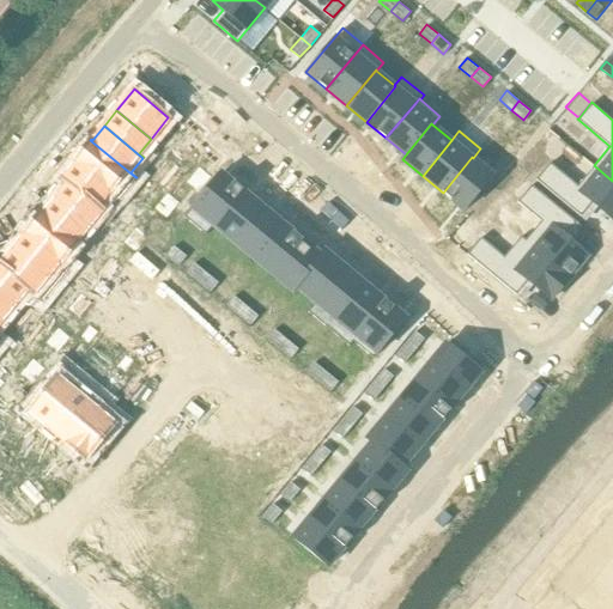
[(90,140),(73,160),(119,198),(127,188),(135,177),(90,140)]
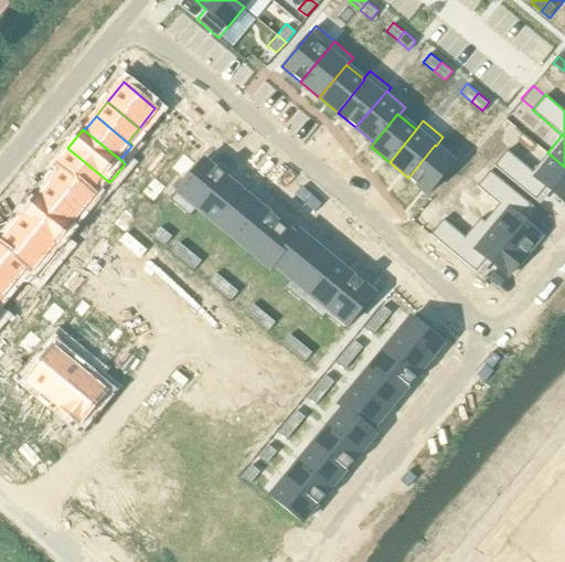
[(481,136),(471,147),(480,154),(489,144),(481,136)]
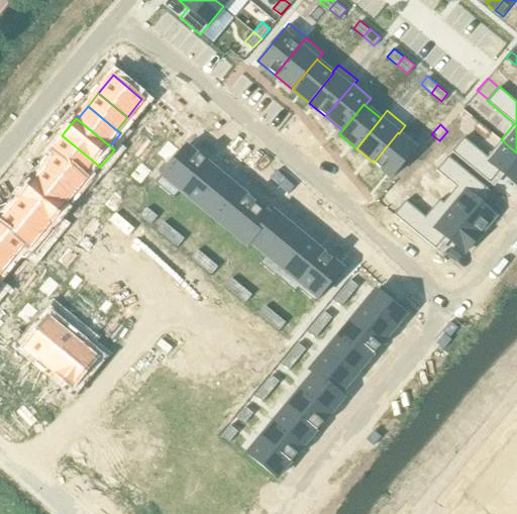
[(398,132),(374,163),(391,177),(415,147),(399,133),(398,132)]
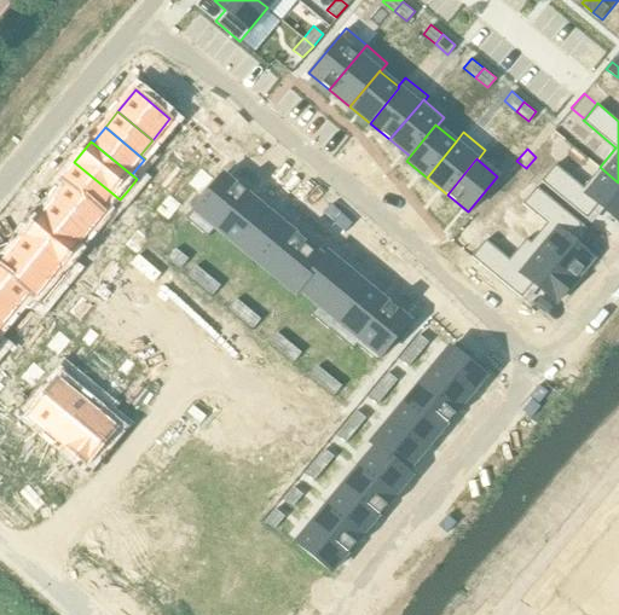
[(516,161),(505,175),(519,186),(531,172),(526,168),(516,161)]
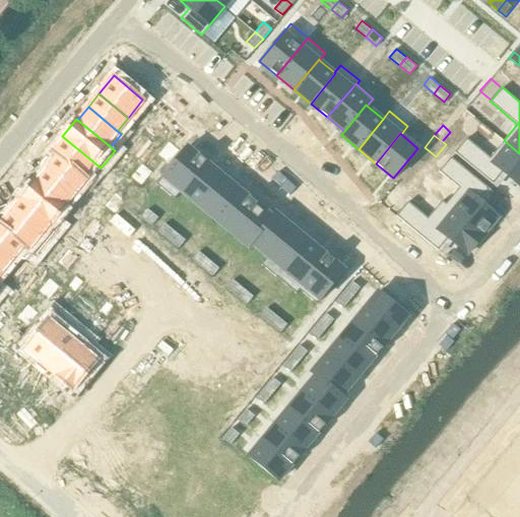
[(63,137),(53,149),(89,180),(94,174),(100,168),(101,169),(101,168),(62,136),(63,137)]
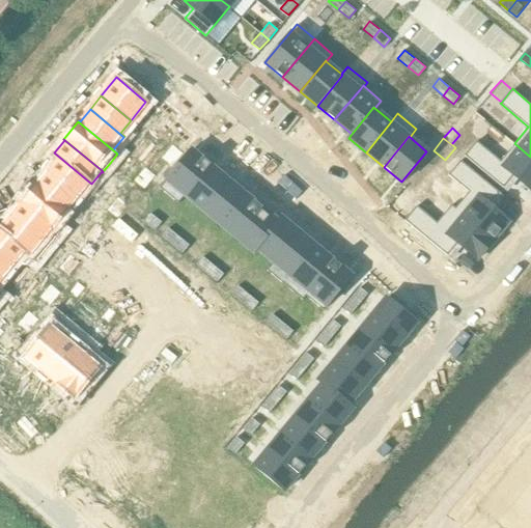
[(476,140),(464,155),(503,187),(513,174),(518,177),(530,189),(530,157),(514,143),(500,160),(476,140)]
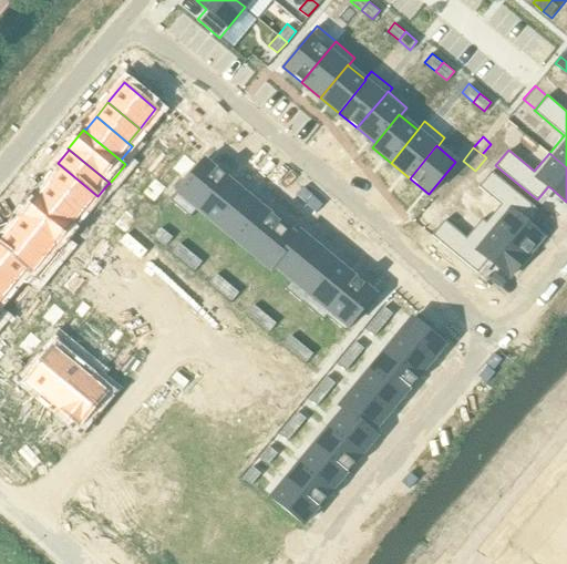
[(184,153),(178,160),(189,168),(195,162),(184,153)]
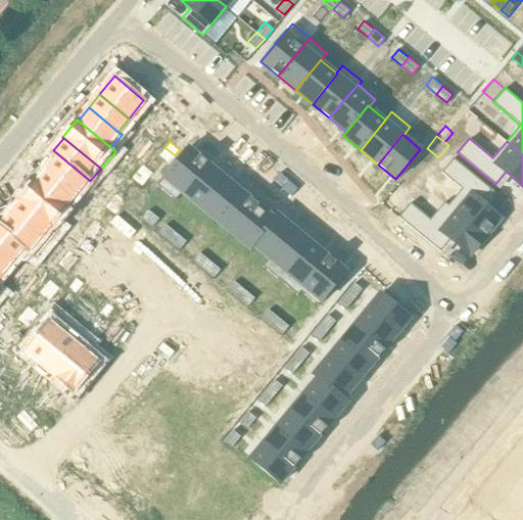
[(163,177),(157,184),(175,198),(181,191),(206,160),(188,146),(163,177)]
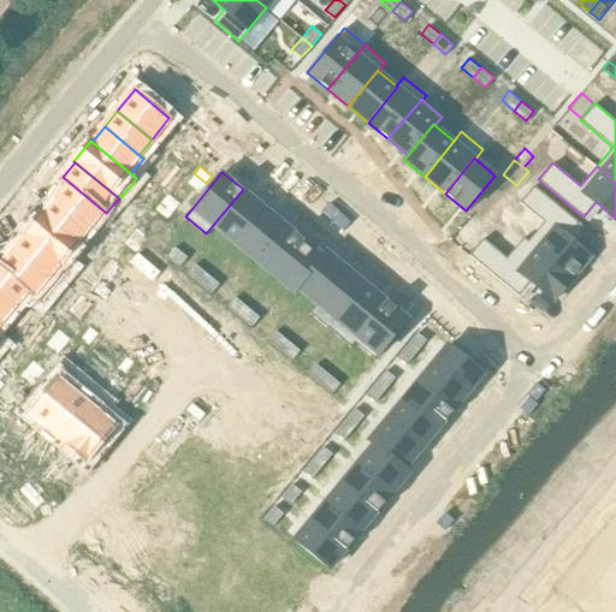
[(194,173),(188,182),(200,191),(206,183),(194,173)]
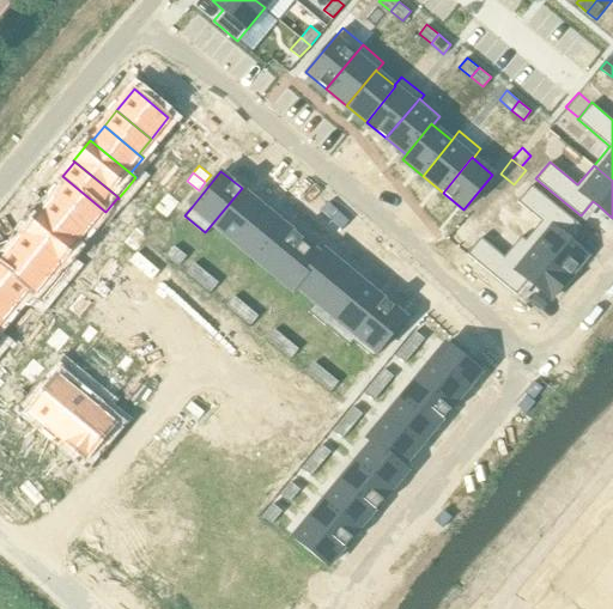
[(67,182),(54,196),(89,225),(95,218),(101,211),(104,213),(105,212),(62,176),(61,177),(67,182)]
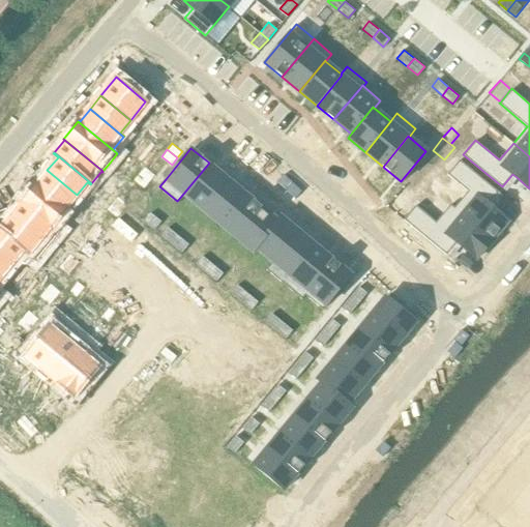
[(460,159),(447,174),(467,191),(454,206),(450,203),(450,204),(492,239),(493,238),(492,237),(506,220),(492,207),(488,204),(498,191),(460,159)]
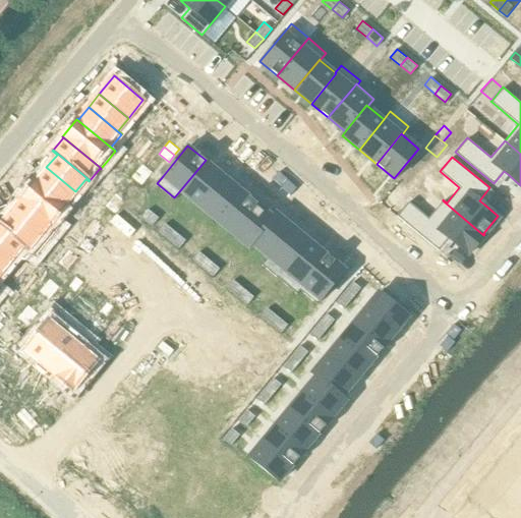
[(206,160),(180,190),(197,205),(222,174),(206,160)]
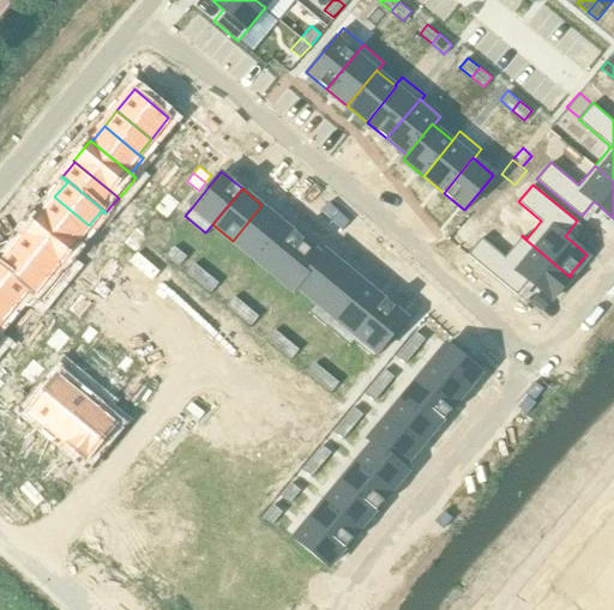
[(168,192),(162,199),(173,209),(179,201),(168,192)]
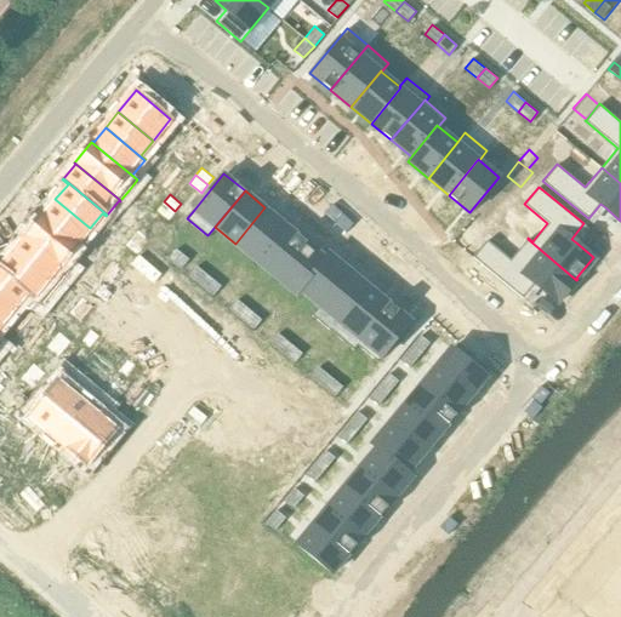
[(41,213),(41,215),(78,245),(79,244),(78,243),(84,235),(90,228),(55,199),(43,215),(41,213)]
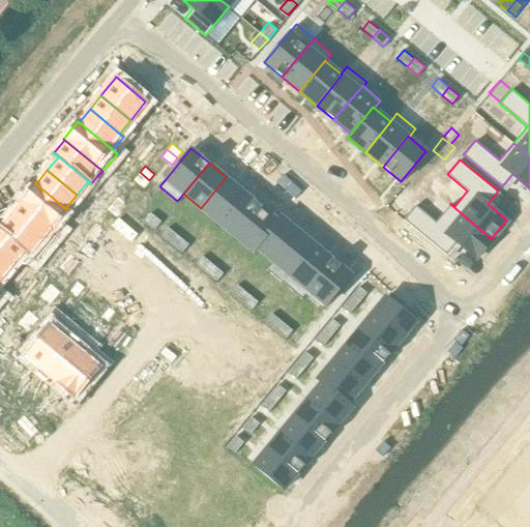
[(140,172),(134,178),(144,186),(149,180),(140,172)]
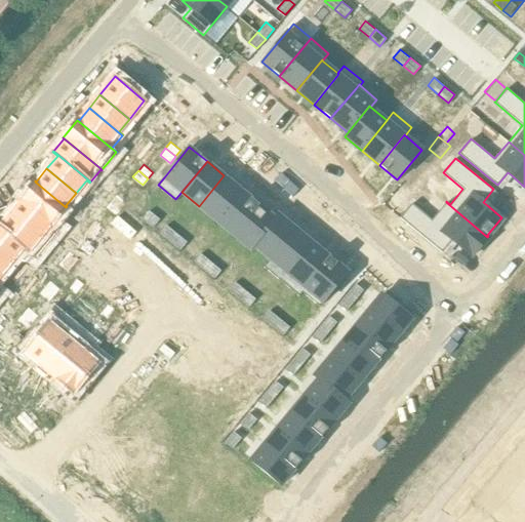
[(409,173),(403,181),(412,189),(419,182),(409,173)]
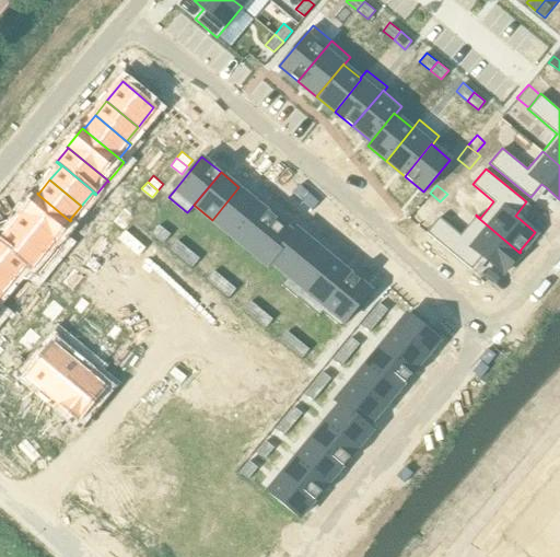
[(238,187),(212,220),(230,234),(257,202),(238,187)]
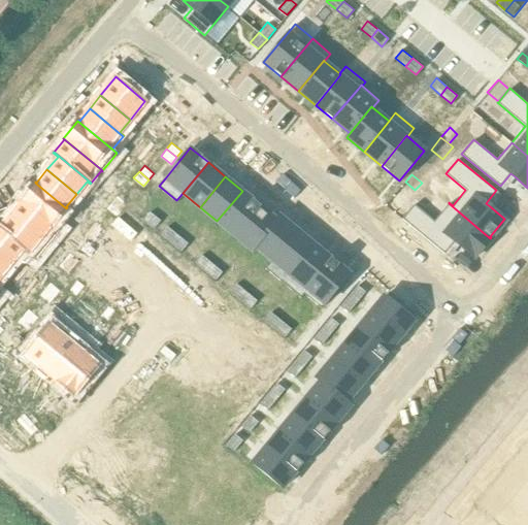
[(35,183),(21,199),(59,231),(59,230),(53,225),(59,217),(66,208),(35,183)]
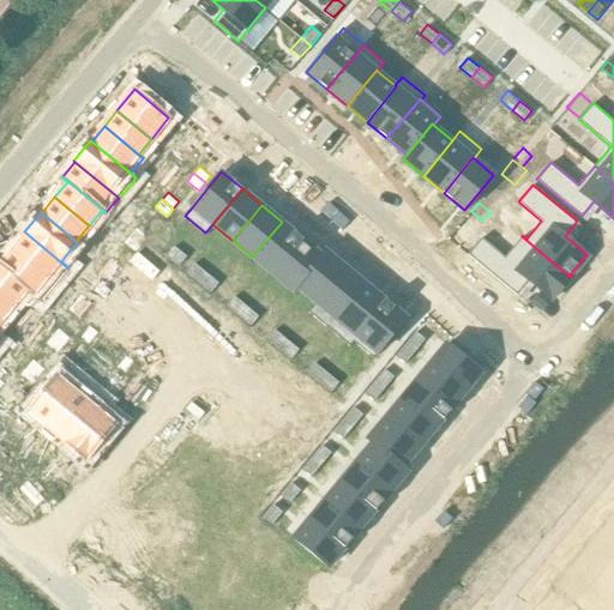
[(282,222),(252,257),(272,273),(302,239),(282,222)]
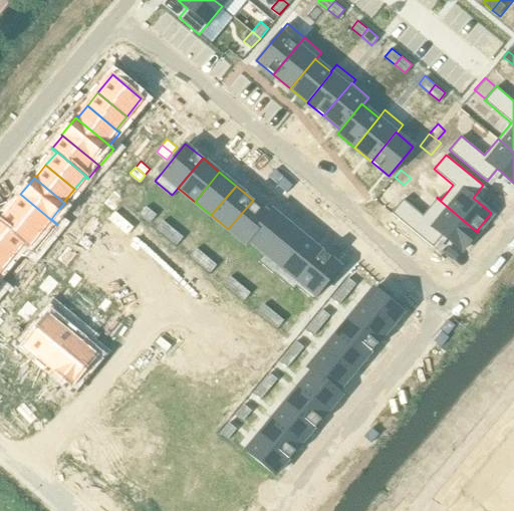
[(114,189),(108,196),(118,204),(123,197),(114,189)]
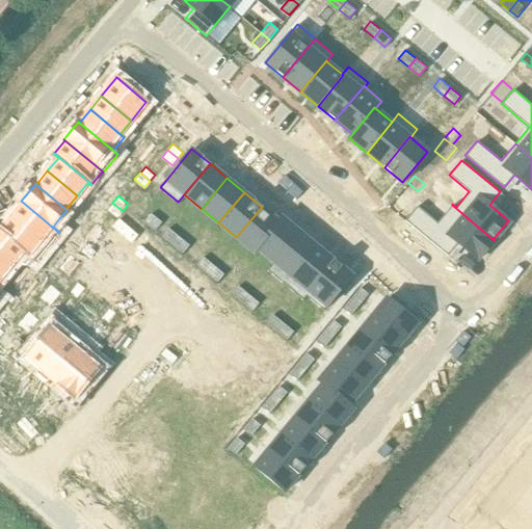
[(21,203),(10,215),(48,246),(54,239),(59,233),(21,201),(20,202),(21,203)]
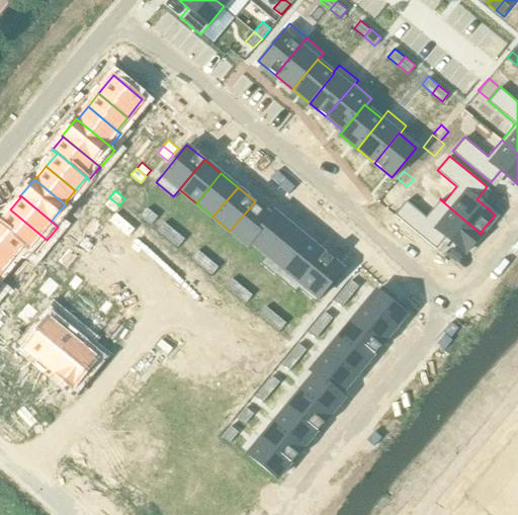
[(109,197),(104,203),(114,211),(119,205),(109,197)]
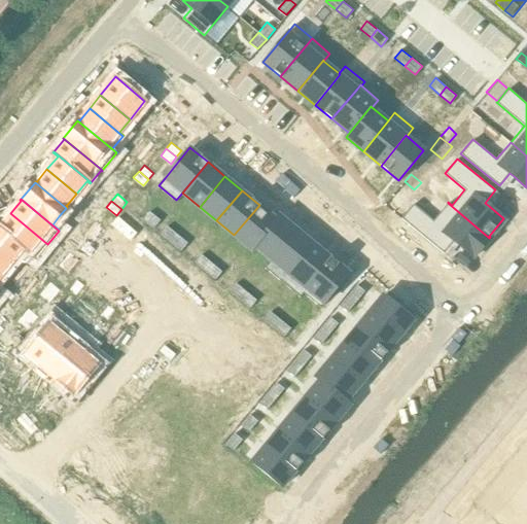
[(414,203),(401,217),(444,252),(454,240),(458,244),(472,255),(473,255),(475,255),(489,238),(448,203),(433,219),(414,203)]
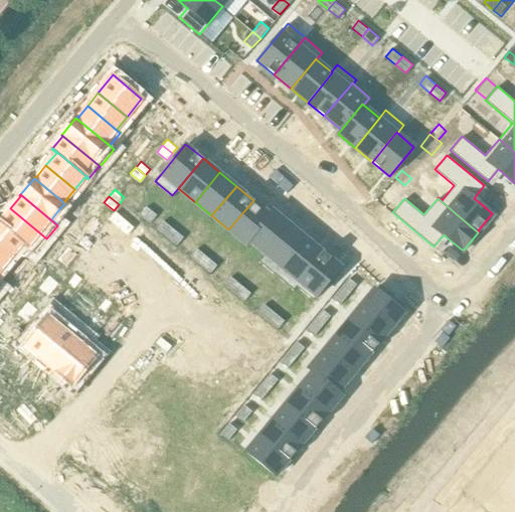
[(253,200),(228,229),(245,243),(274,210),(273,209),(270,213),(253,200)]
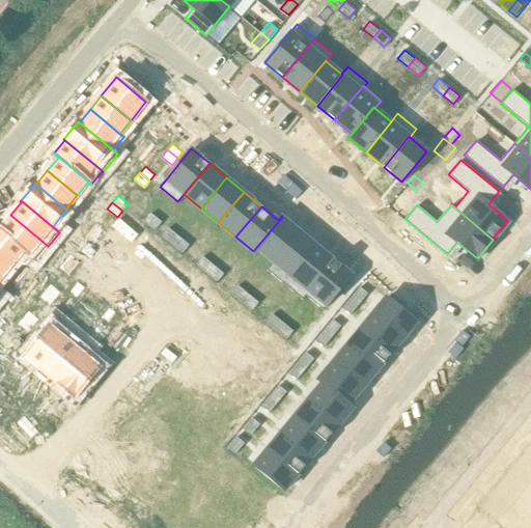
[(0,228),(36,259),(43,252),(48,246),(10,215),(5,221),(0,227),(0,228)]
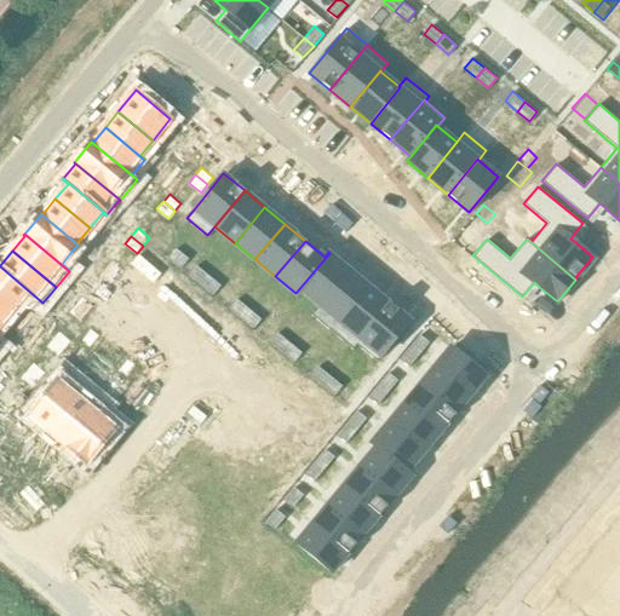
[(168,260),(179,269),(187,260),(176,251),(168,260)]
